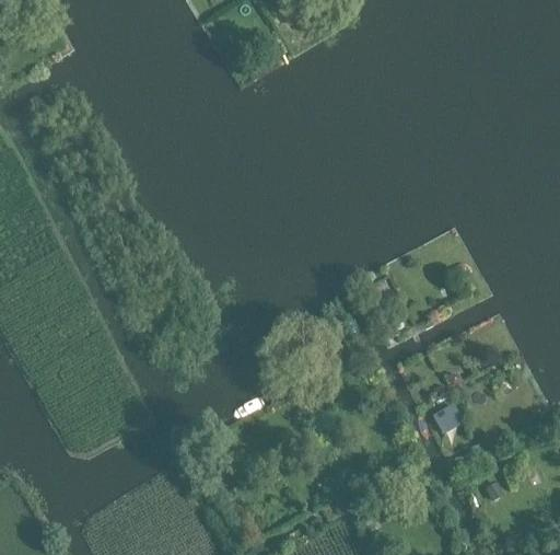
[(454,371),(447,374),(453,385),(464,380),(459,373),(454,371)]
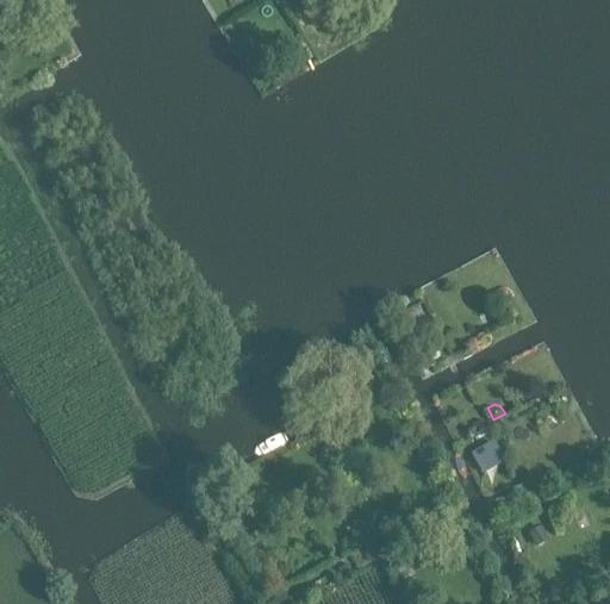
[(485,422),(481,417),(473,422),(475,427),(485,422)]
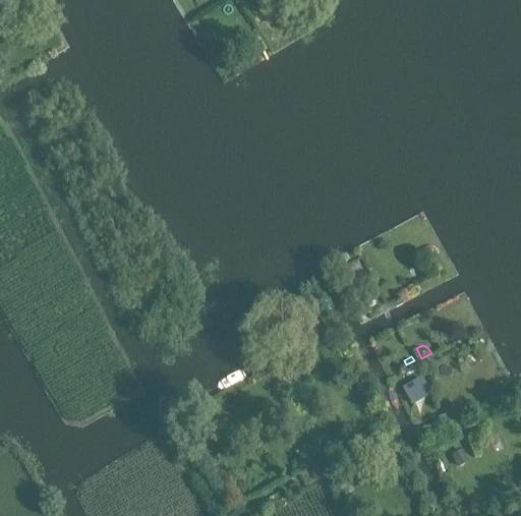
[(412,403),(432,391),(422,374),(402,385),(412,403)]
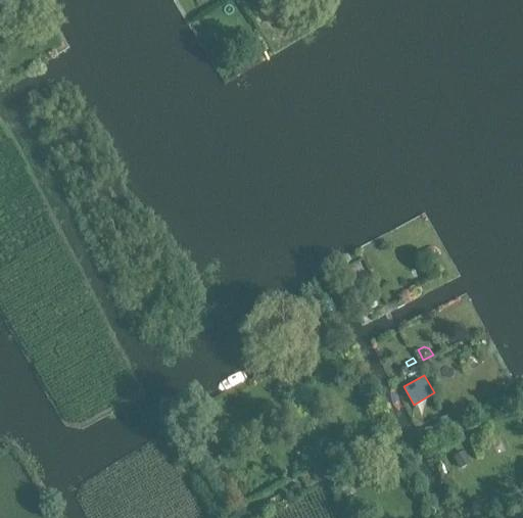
[(449,423),(445,413),(438,416),(439,420),(434,422),(436,428),(449,423)]
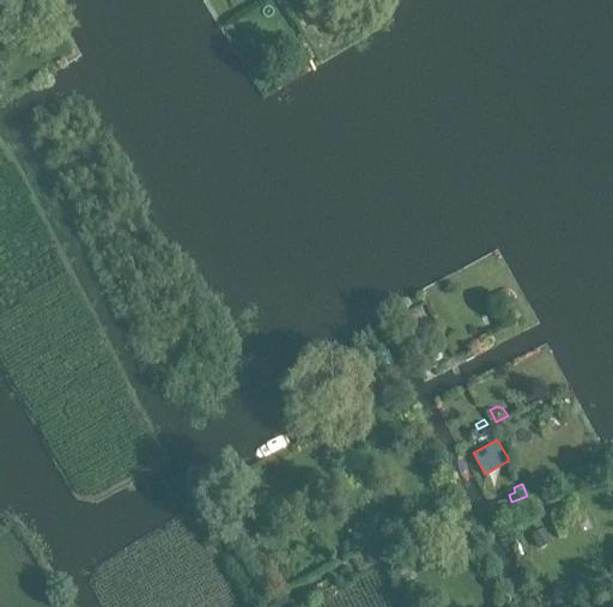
[(540,547),(553,539),(545,524),(532,532),(540,547)]
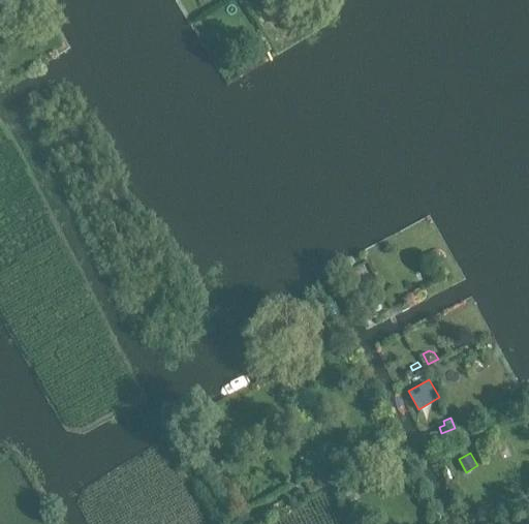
[(361,494),(355,484),(345,489),(347,494),(350,493),(352,498),(361,494)]
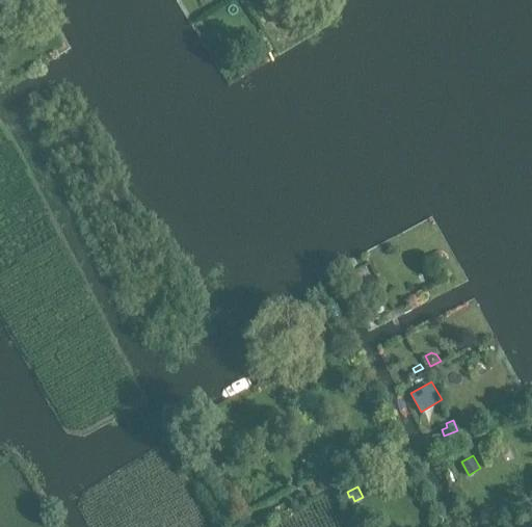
[(307,495),(303,489),(294,494),(297,499),(307,495)]
